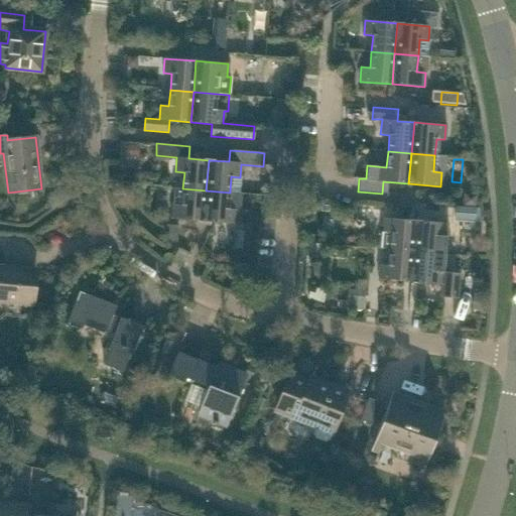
[(204,221),(206,190),(182,188),(181,205),(172,205),(171,219),(204,221)]
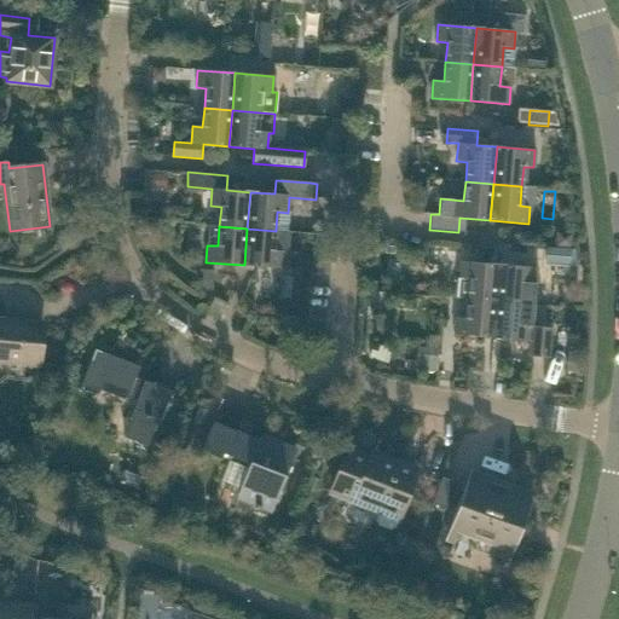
[(276,230),(276,231),(247,229),(244,265),(298,270),(299,253),(288,252),(290,231),(276,230)]
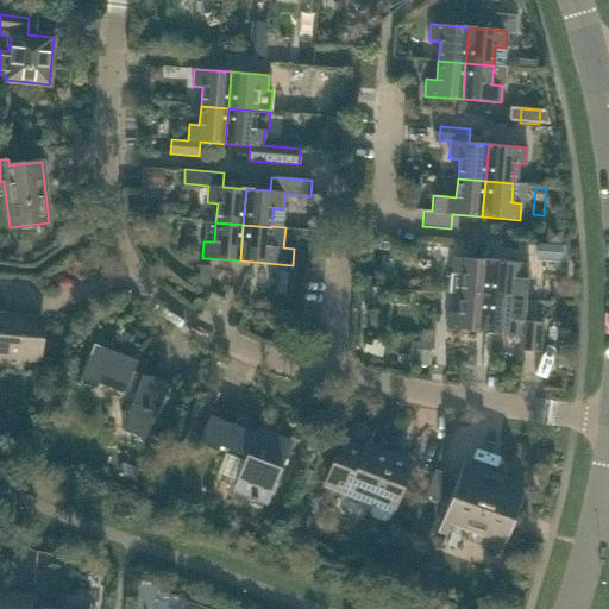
[(560,261),(562,236),(547,234),(547,245),(538,244),(537,258),(560,261)]
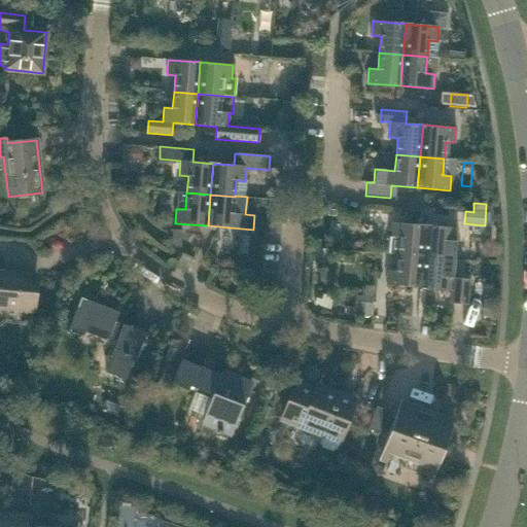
[(405,223),(406,211),(387,210),(386,222),(392,222),(390,237),(399,238),(398,254),(422,256),(424,225),(405,223)]
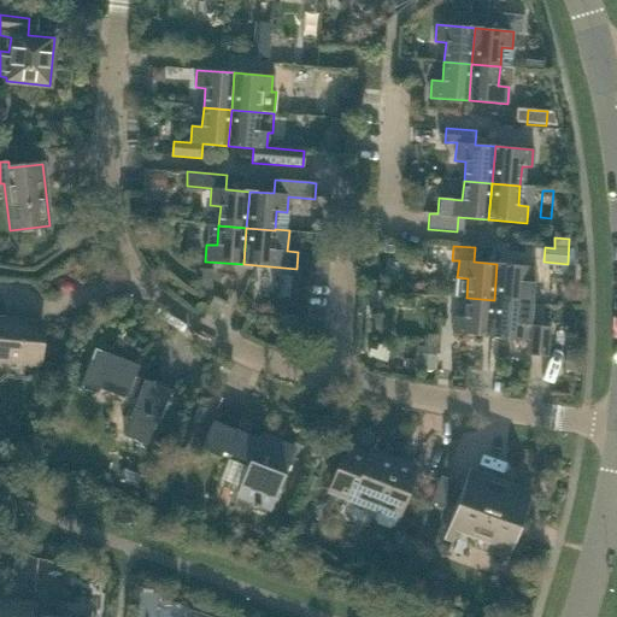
[(533,304),(535,268),(497,264),(494,300),(533,304)]
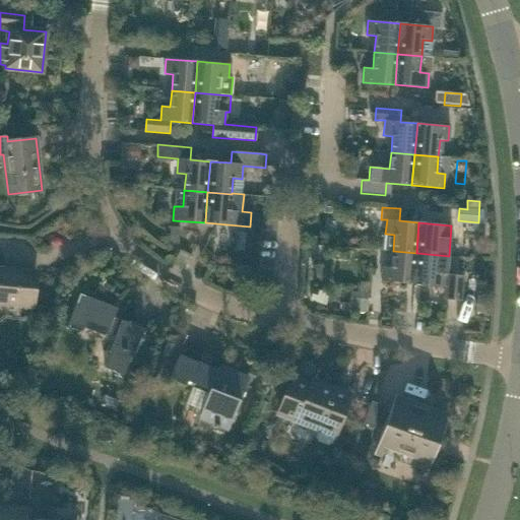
[(180,228),(168,226),(166,239),(178,245),(180,228)]
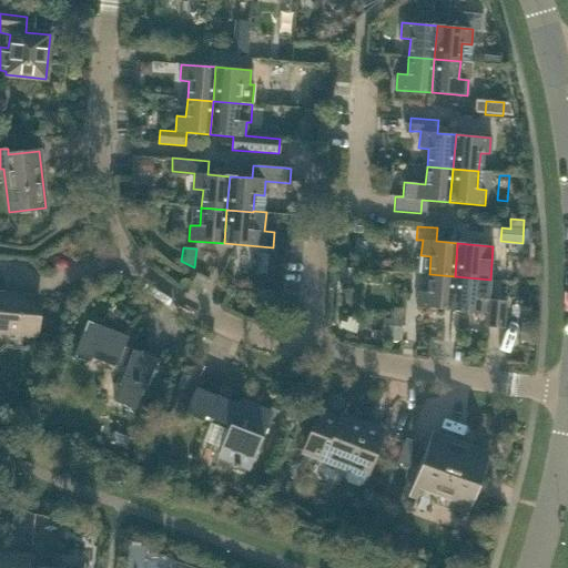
[(452,311),(455,276),(429,274),(427,292),(418,292),(416,307),(452,311)]
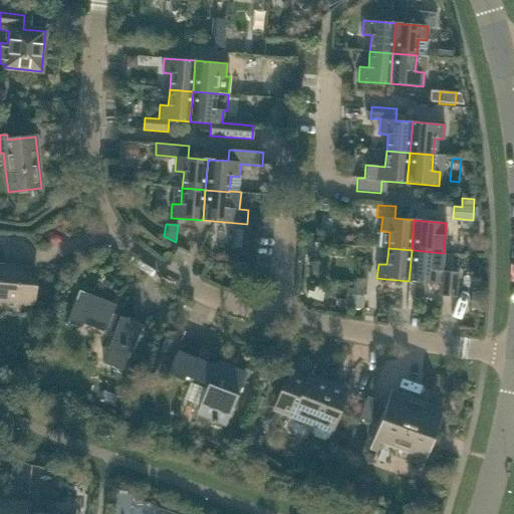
[(442,271),(444,253),(412,250),(409,281),(441,283),(439,295),(456,297),(458,273),(442,271)]
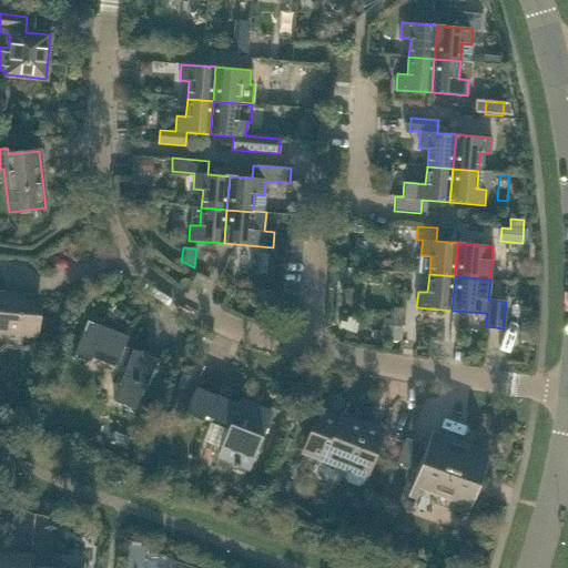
[(3,295),(4,279),(0,277),(0,330),(33,334),(33,337),(34,337),(38,298),(3,295)]
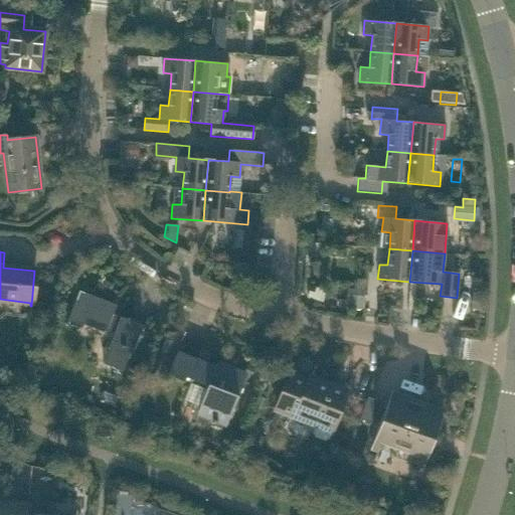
[(247,275),(248,267),(240,266),(239,274),(247,275)]
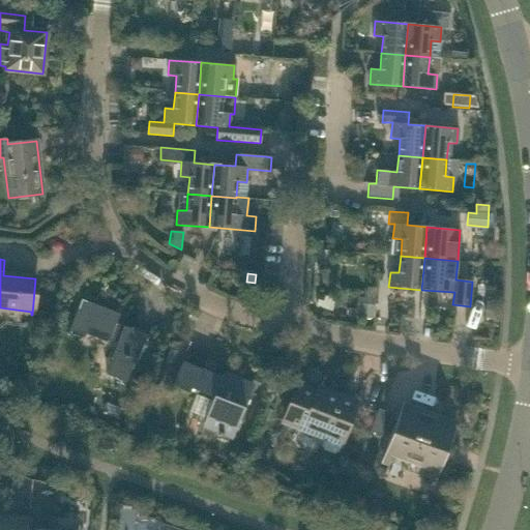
[(373,311),(374,299),(358,298),(357,310),(373,311)]
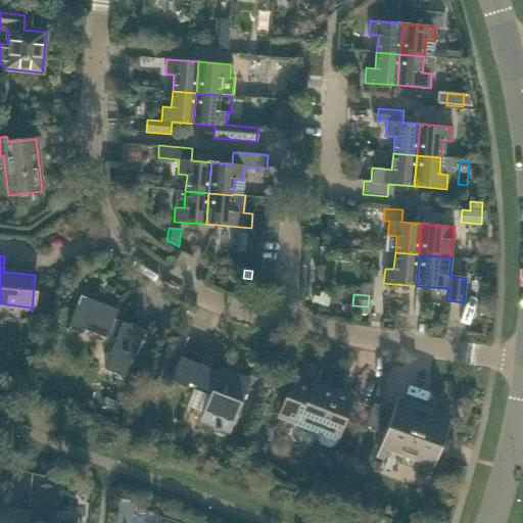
[(114,319),(117,311),(81,295),(67,329),(83,334),(85,330),(107,338),(108,335),(116,338),(104,369),(125,377),(134,354),(136,355),(146,331),(114,319)]
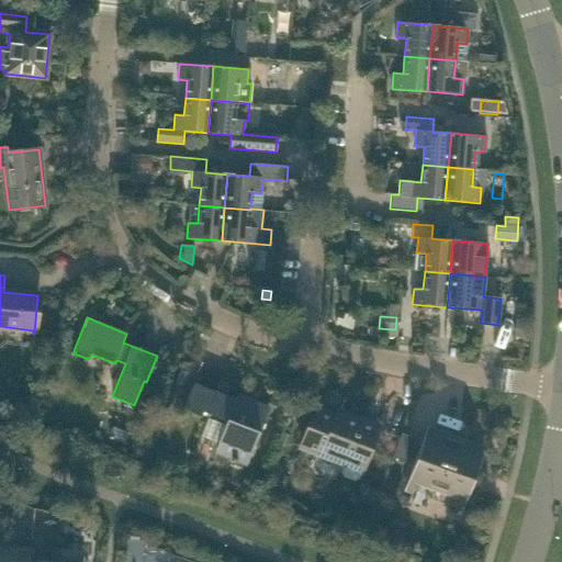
[(520,339),(521,326),(514,326),(513,338),(520,339)]
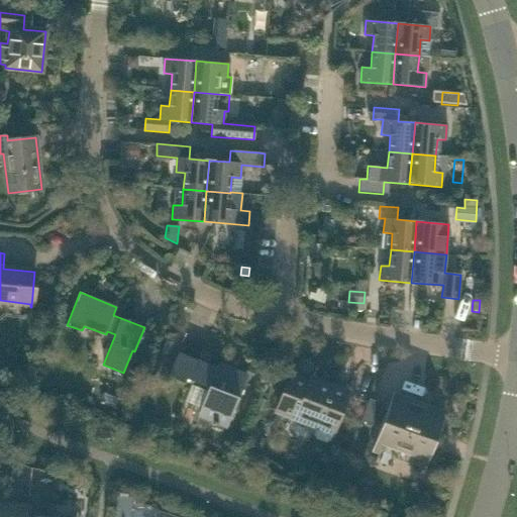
[(234,372),(232,374),(178,353),(169,377),(185,383),(187,379),(208,389),(199,410),(199,412),(199,414),(200,416),(201,417),(202,419),(204,420),(226,428),(247,375),(238,372),(237,371),(236,371),(235,371),(234,372)]
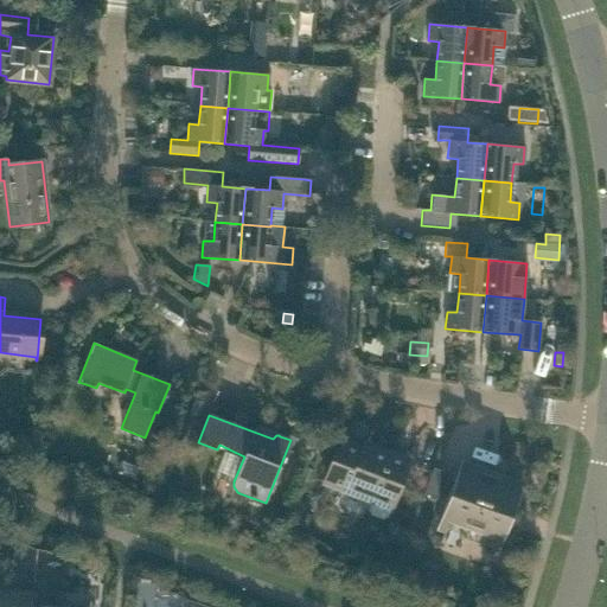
[(365,445),(363,449),(340,441),(324,483),(390,509),(408,461),(365,445)]
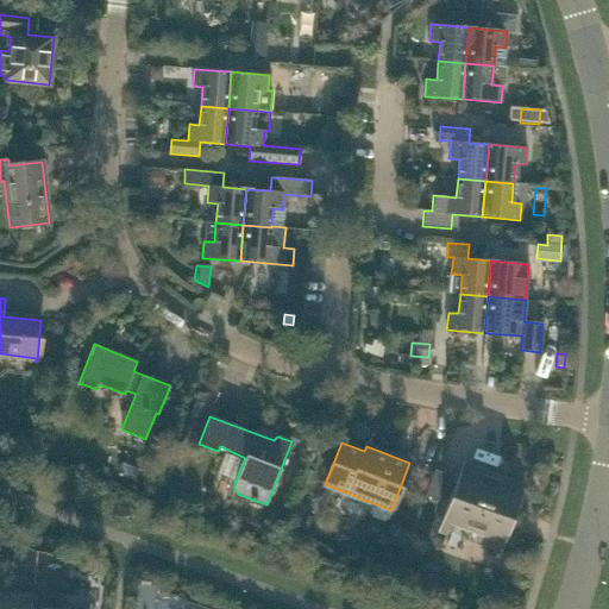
[(495,547),(518,488),(468,470),(458,497),(451,495),(439,528),(445,531),(446,529),(495,547)]
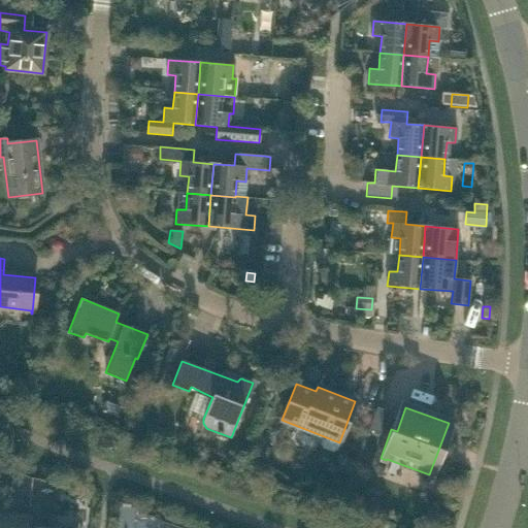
[(28,526),(29,516),(3,514),(2,527),(27,527),(28,526)]
